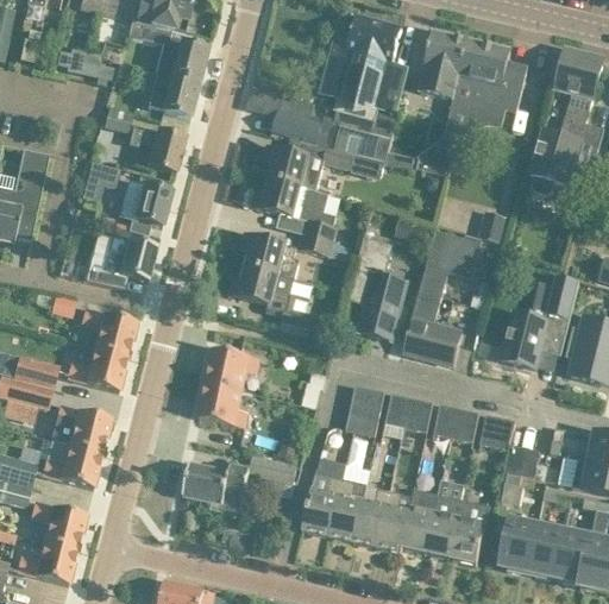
[(81,0),(80,8),(96,12),(99,0),(81,0)]
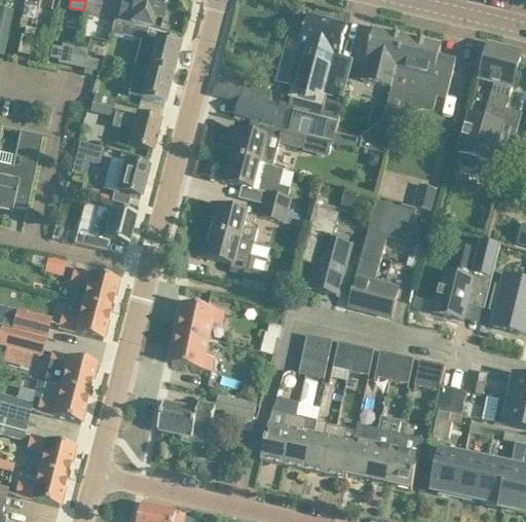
[(85,0),(83,10),(83,11),(79,29),(90,31),(95,13),(100,14),(103,0),(85,0)]
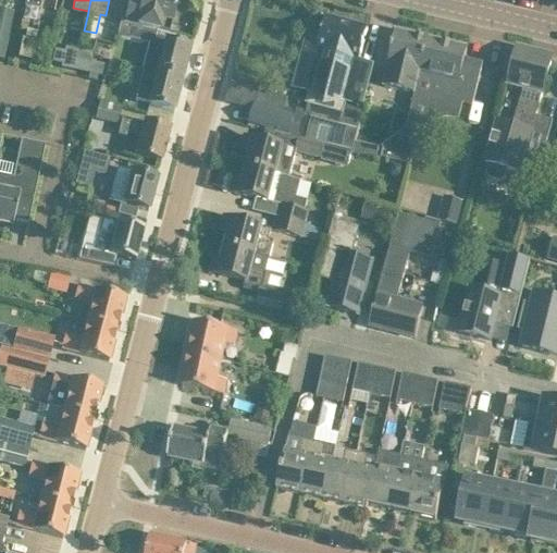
[(126,0),(123,20),(133,22),(147,25),(168,31),(174,0),(126,0)]
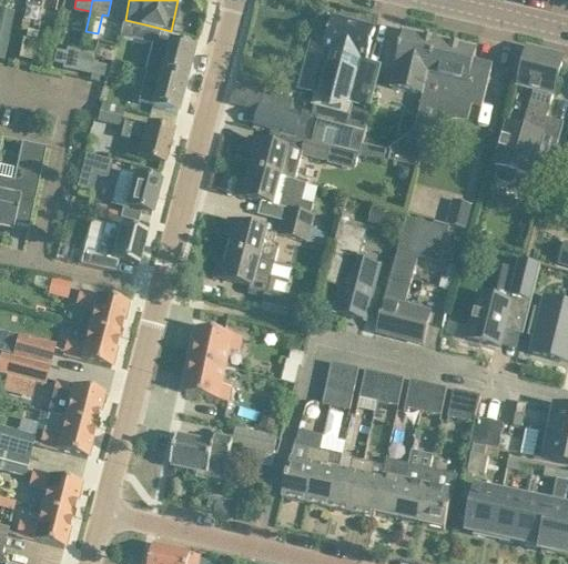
[(193,0),(190,9),(201,12),(204,2),(196,0),(193,0)]
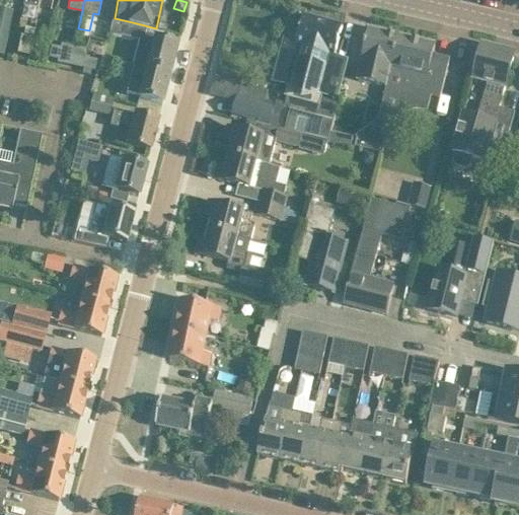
[(0,51),(2,52),(11,13),(0,10),(0,51)]
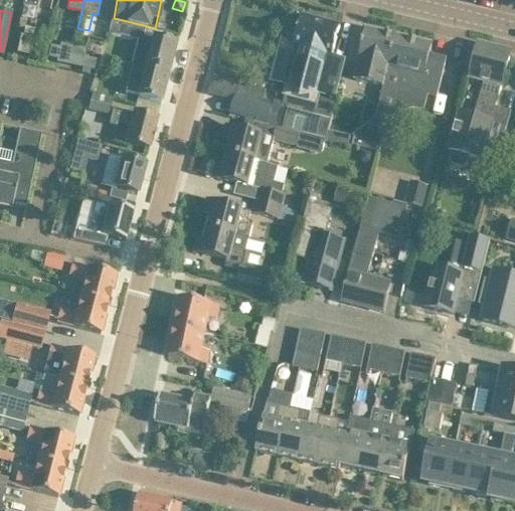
[(332,53),(334,46),(339,25),(340,25),(340,23),(302,13),(301,15),(302,15),(296,36),(294,44),(295,44),(283,94),(318,103),(316,110),(329,114),(344,56),(332,53)]
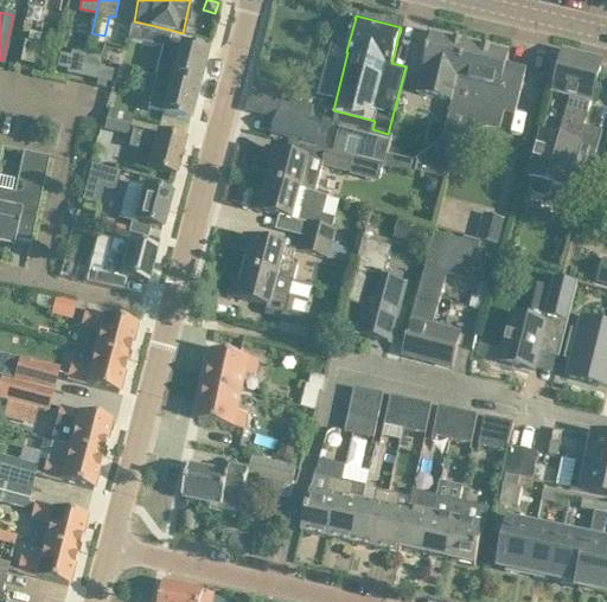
[(145,24),(134,21),(131,20),(127,37),(141,40),(145,24)]
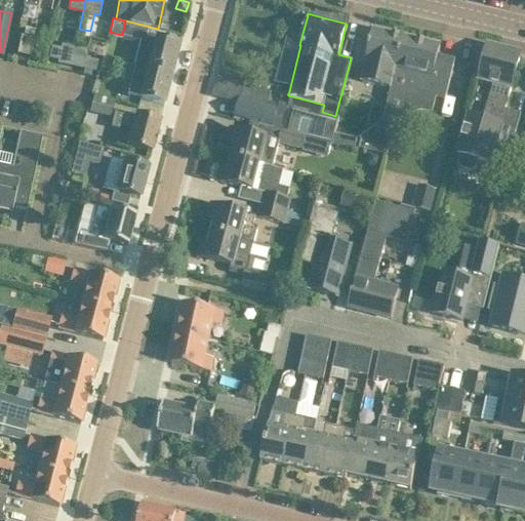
[(25,26),(23,33),(34,35),(35,28),(25,26)]
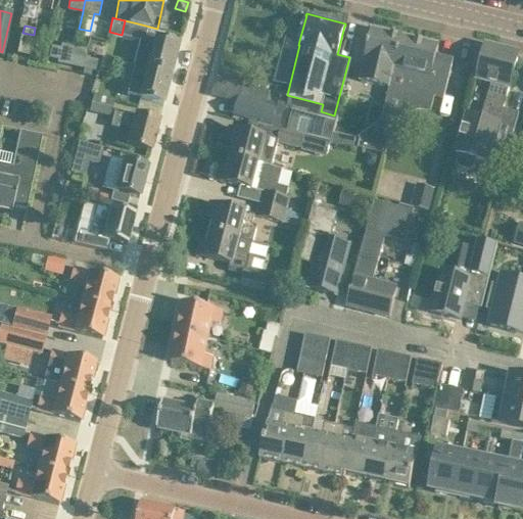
[(388,84),(394,66),(402,33),(371,26),(361,71),(359,78),(388,84)]
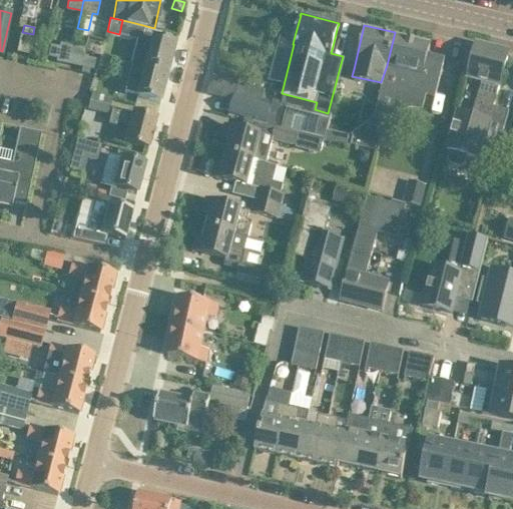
[(135,45),(131,61),(167,70),(174,41),(152,35),(151,37),(137,33),(134,45),(135,45)]
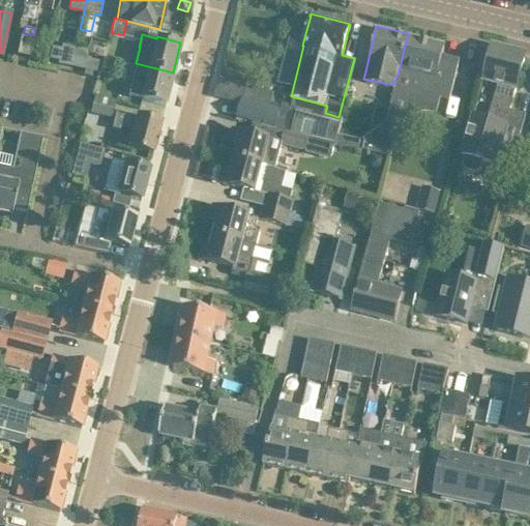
[(393,85),(386,120),(386,122),(398,125),(403,126),(404,124),(405,122),(406,120),(408,118),(409,117),(411,115),(413,114),(415,113),(417,112),(419,111),(421,111),(423,110),(425,110),(431,110),(435,111),(437,112),(441,95),(450,97),(460,56),(441,52),(444,42),(410,34),(402,67),(400,67),(393,85)]
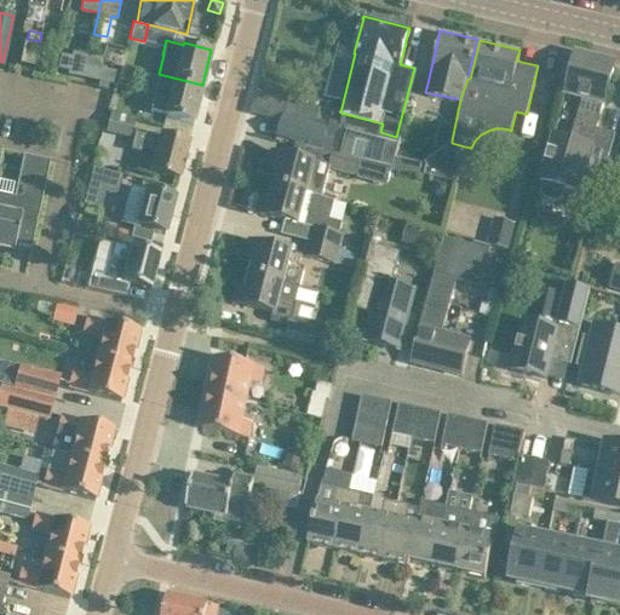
[(554,132),(540,177),(545,179),(541,190),(545,195),(557,197),(562,196),(566,185),(577,188),(575,193),(596,199),(604,167),(585,162),(608,84),(613,64),(614,61),(577,51),(570,74),(566,91),(581,96),(578,107),(573,127),(570,137),(554,132)]
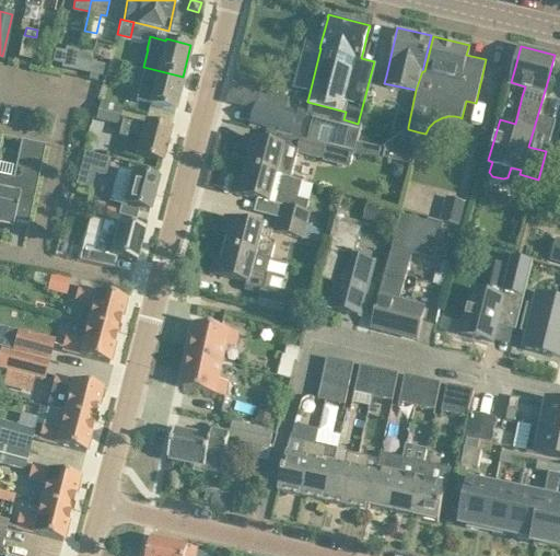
[(92,58),(89,69),(102,72),(104,61),(92,58)]
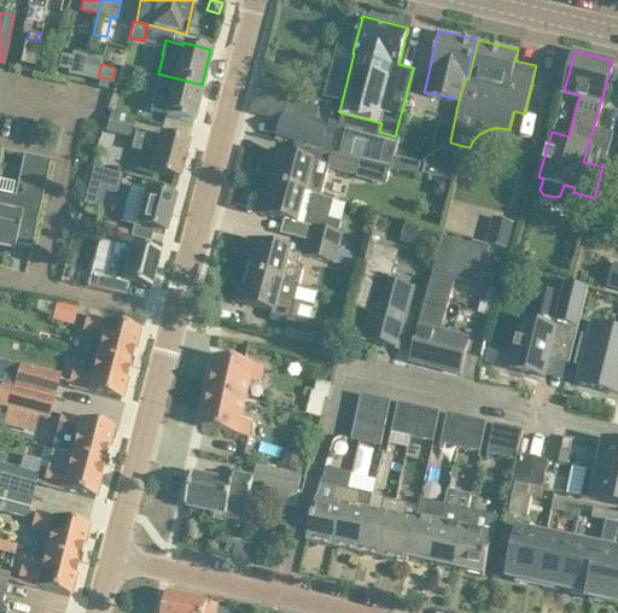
[(130,83),(135,68),(122,65),(118,80),(130,83)]
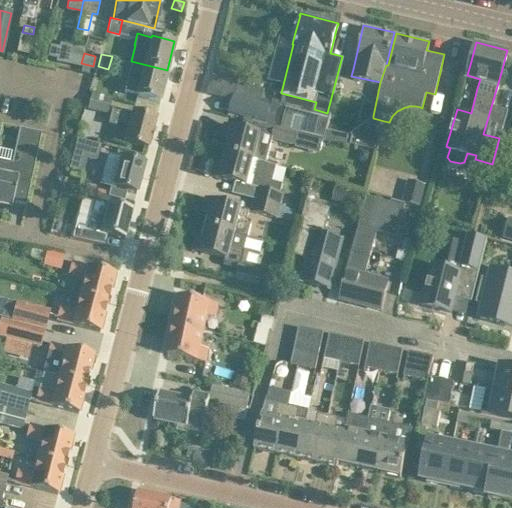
[(167,70),(131,61),(127,77),(126,76),(123,89),(137,93),(136,93),(159,99),(167,70)]
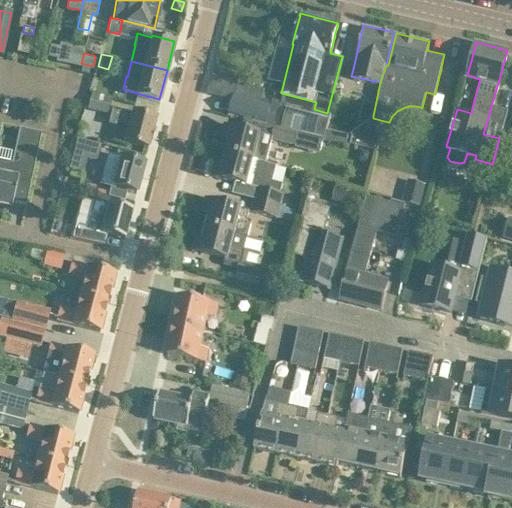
[(113,95),(93,90),(92,90),(87,106),(109,112),(113,95)]
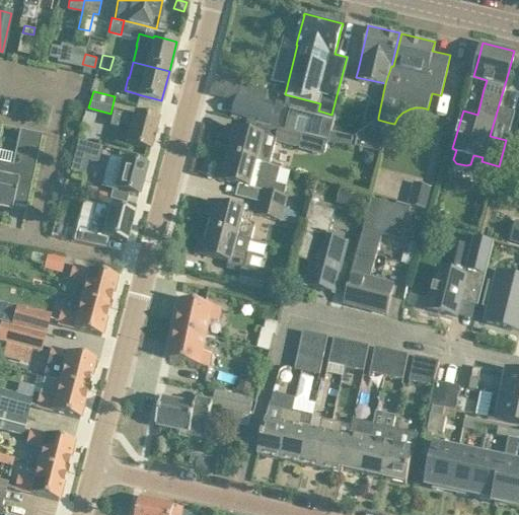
[(232,113),(248,117),(271,123),(273,114),(261,111),(264,99),(237,93),(232,113)]
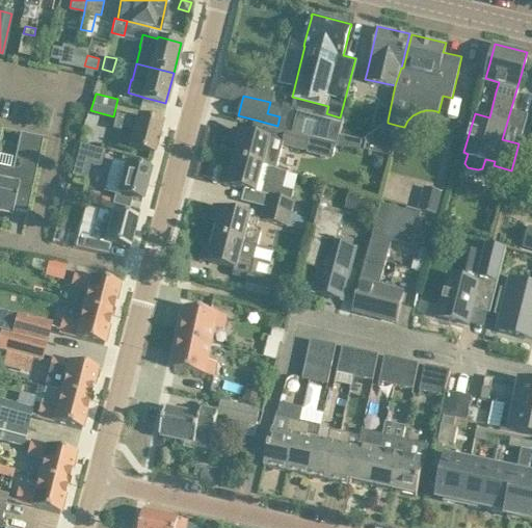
[(161,121),(141,115),(137,114),(137,116),(116,110),(112,126),(121,128),(122,125),(135,129),(130,146),(153,151),(161,121)]
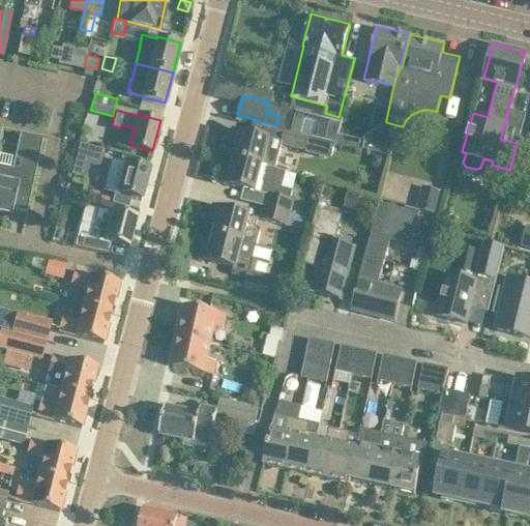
[(237,143),(234,155),(275,167),(282,141),(306,147),(311,134),(276,125),(254,119),(251,132),(233,127),(230,141),(237,143)]
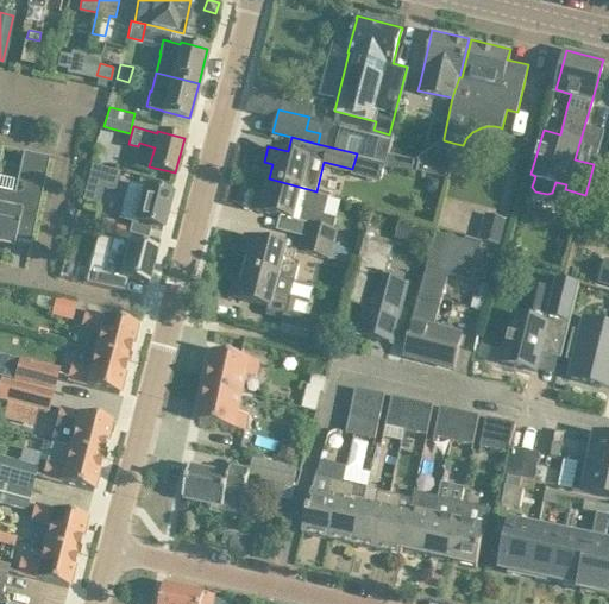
[(450,174),(457,144),(444,140),(419,157),(419,158),(416,167),(450,174)]
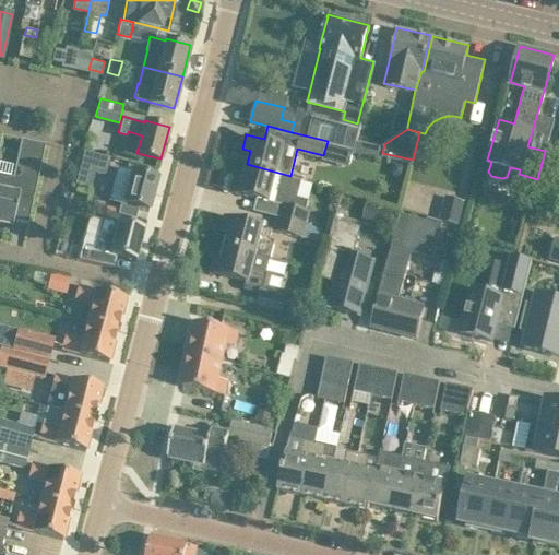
[(0,172),(0,221),(12,223),(13,219),(27,221),(45,143),(21,138),(12,175),(0,172)]
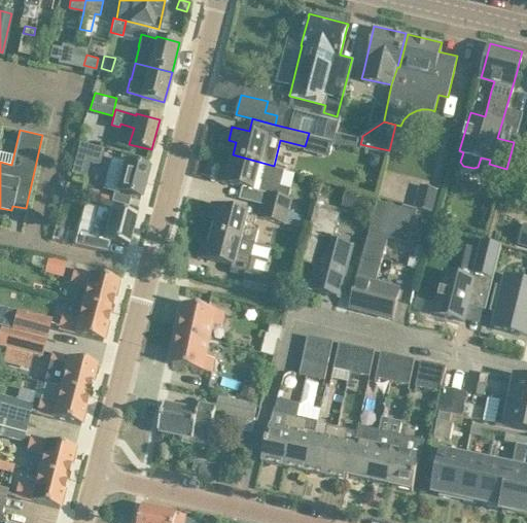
[(350,134),(348,144),(359,147),(360,144),(362,137),(350,134)]
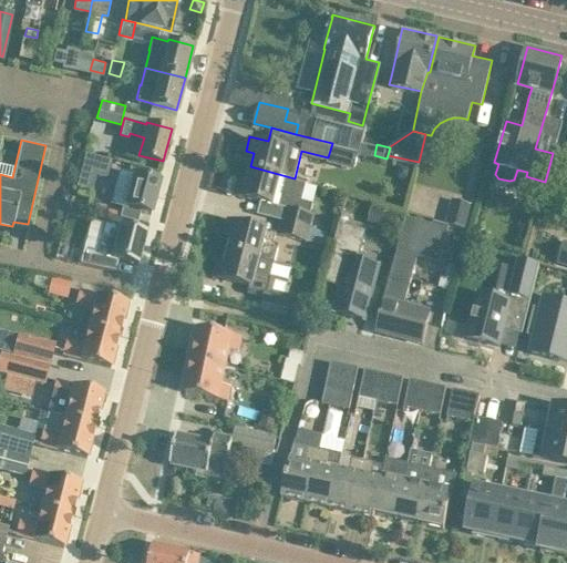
[(85,152),(81,167),(105,174),(110,159),(85,152)]
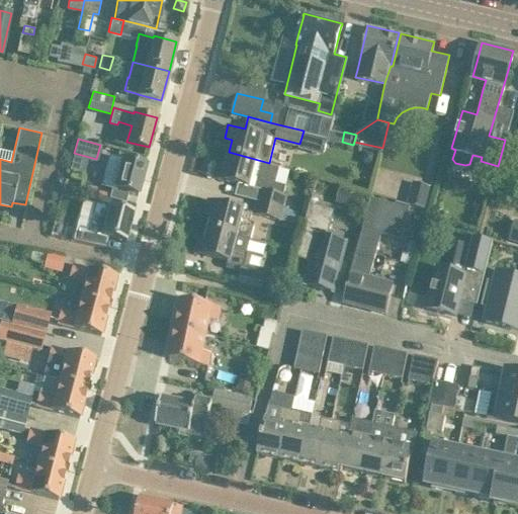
[(365,150),(363,156),(365,160),(372,162),(374,152),(365,150)]
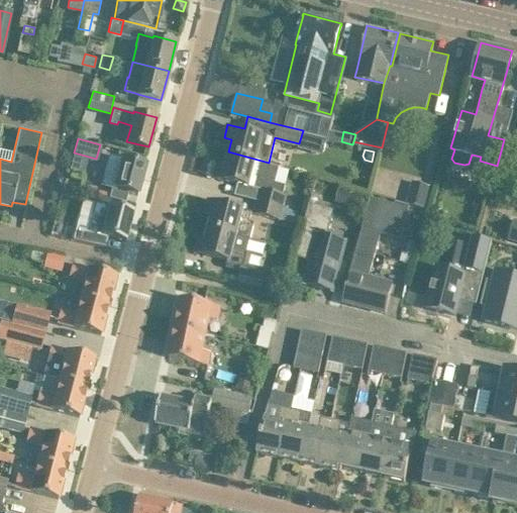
[(262,188),(259,198),(284,205),(286,195),(283,195),(286,183),(276,180),(280,165),(269,163),(228,151),(225,165),(217,163),(214,175),(262,188)]
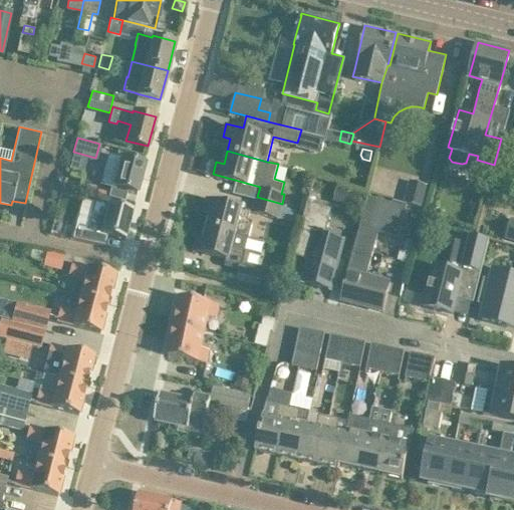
[(113,186),(136,192),(144,162),(107,153),(104,166),(106,167),(101,182),(113,186)]
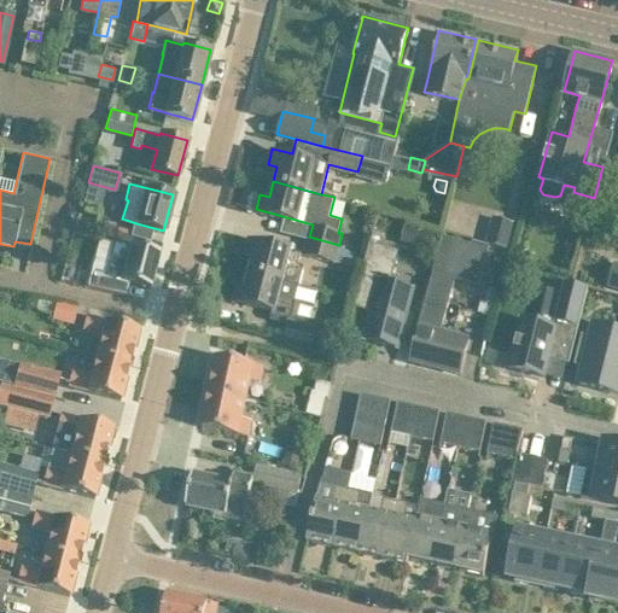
[(487,239),(506,244),(512,221),(493,216),(487,239)]
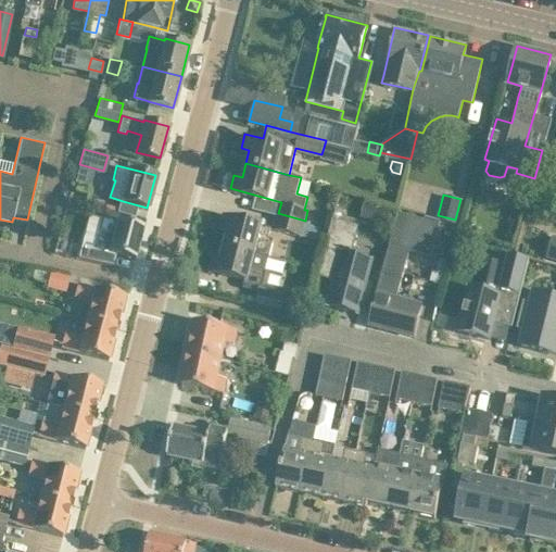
[(380,200),(376,218),(388,222),(393,203),(380,200)]
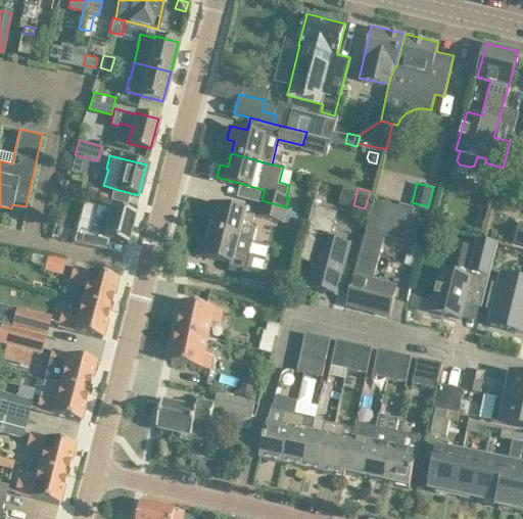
[(374,198),(366,233),(365,233),(354,274),(346,302),(390,314),(397,285),(373,279),(384,238),(383,237),(384,234),(406,240),(413,207),(374,198)]
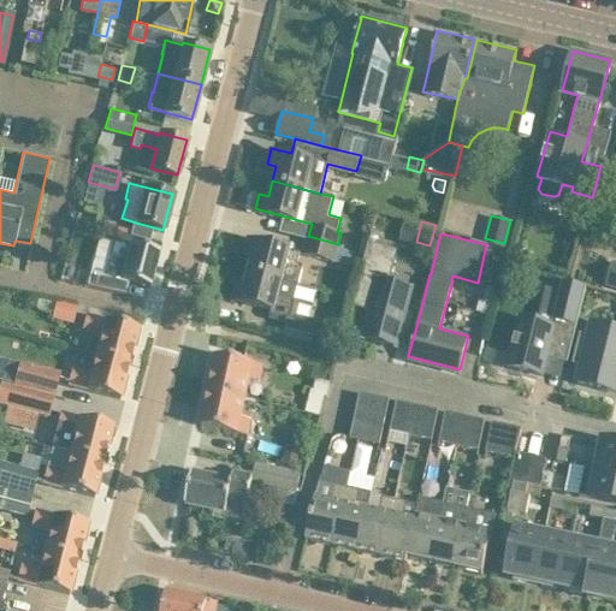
[(253,254),(249,270),(298,282),(303,266),(297,264),(301,250),(248,236),(243,251),(253,254)]
